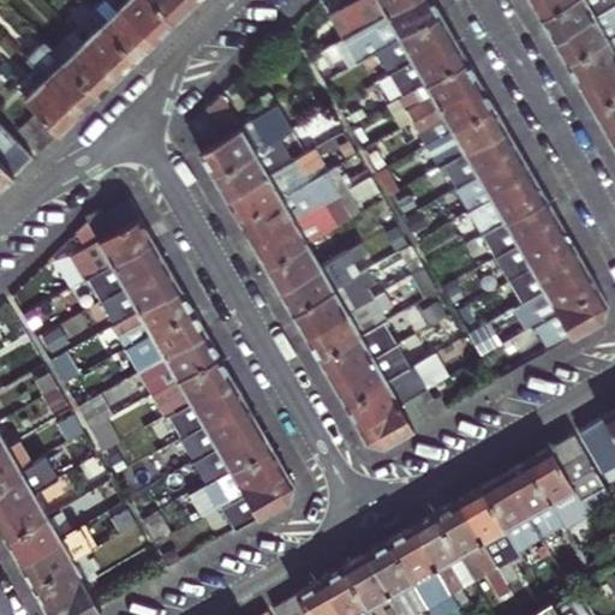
[(135,58),(154,40),(121,6),(115,0),(102,0),(90,12),(102,24),(135,58)]
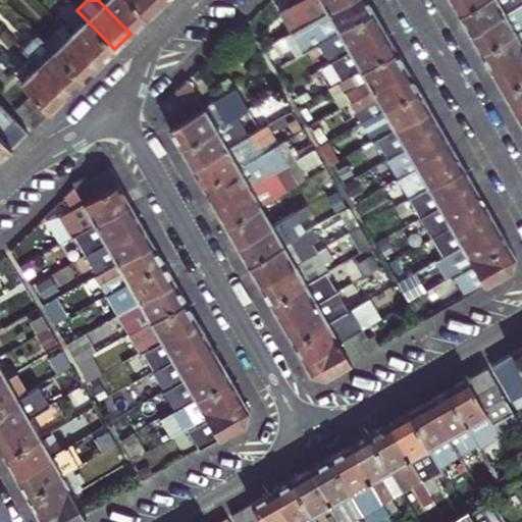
[(147,17),(129,0),(107,0),(103,5),(131,34),(147,17)]
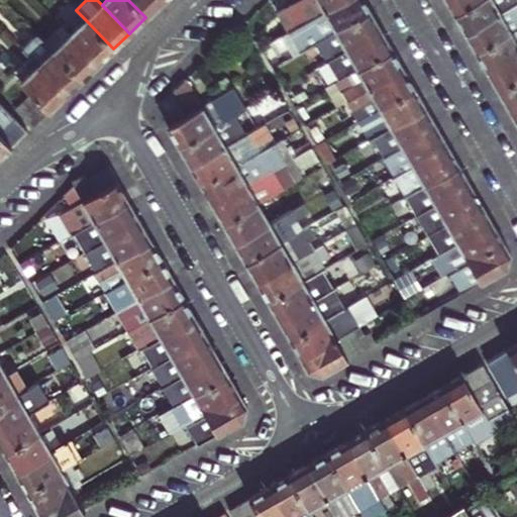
[(128,0),(145,17),(162,1),(160,0),(128,0)]
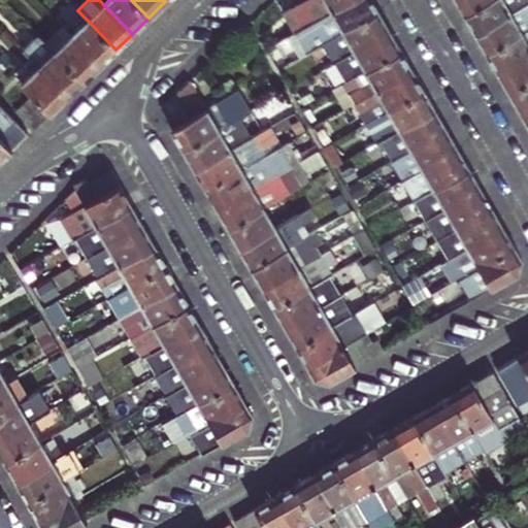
[(294,33),(308,25),(351,0),(303,0),(282,13),(294,33)]
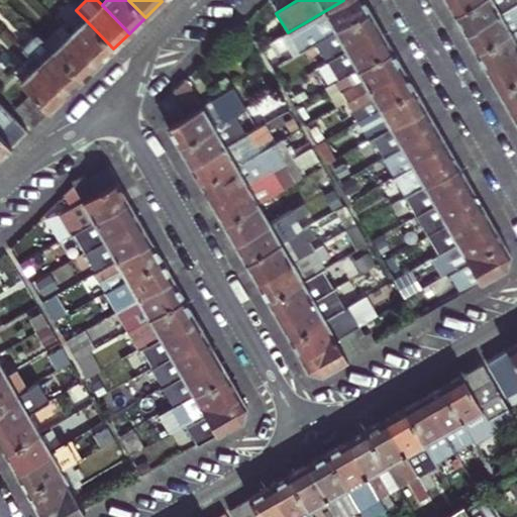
[(298,52),(313,43),(335,31),(370,11),(364,0),(343,0),(302,24),(288,32),(287,32),(298,52)]
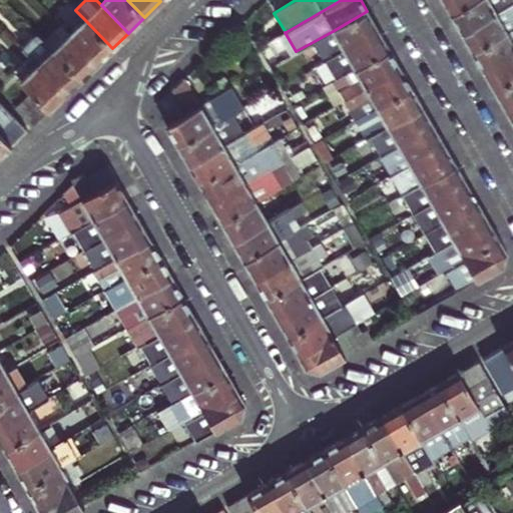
[(441,0),(449,13),(471,0),(441,0)]
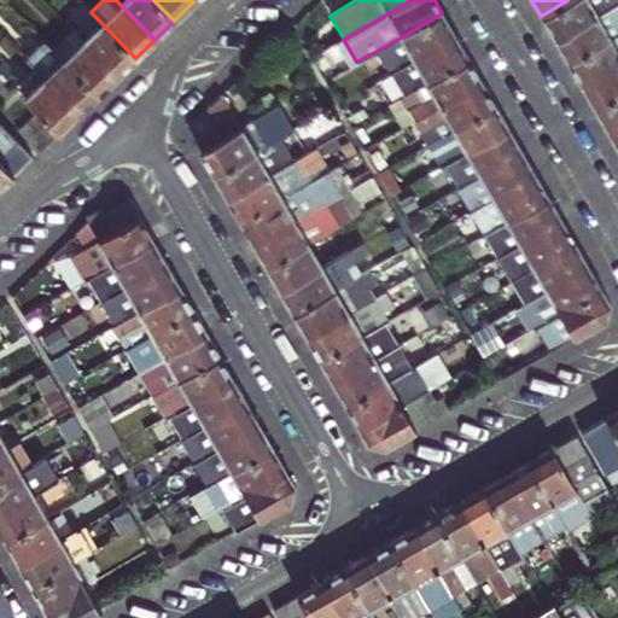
[(554,39),(617,1),(617,0),(594,0),(589,4),(587,0),(567,0),(541,16),(554,39)]
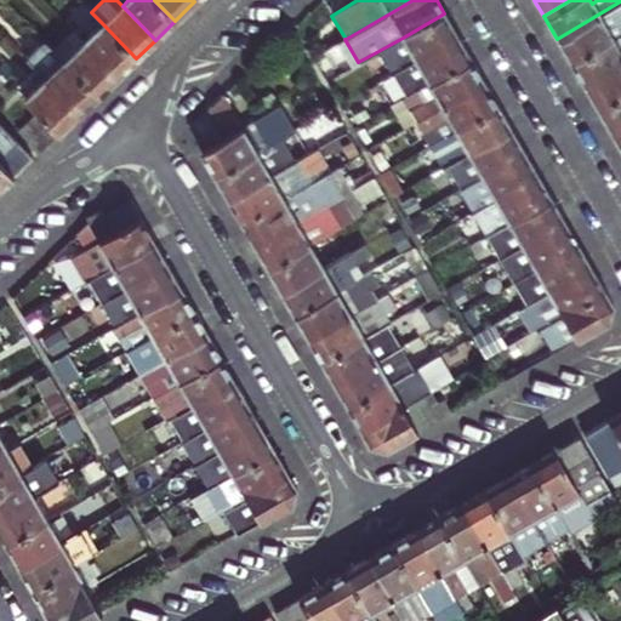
[(557,39),(570,63),(620,33),(620,3),(557,39)]
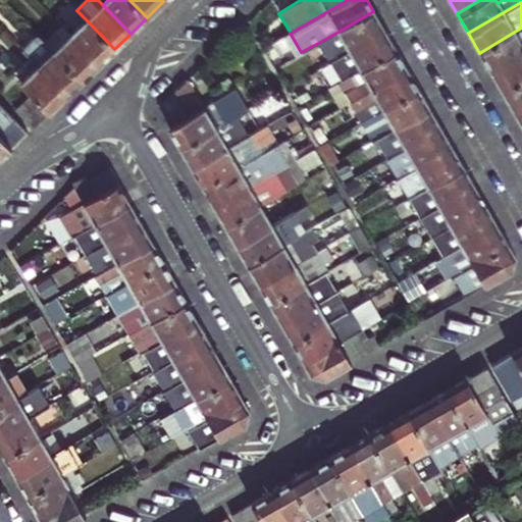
[(384,31),(373,11),(338,32),(345,42),(322,55),(327,63),(384,31)]
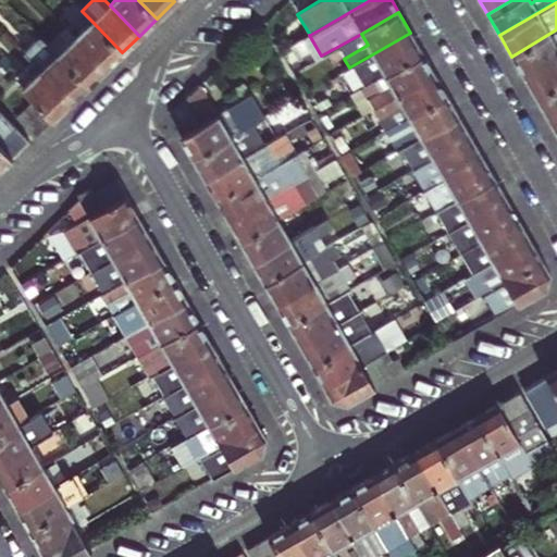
[(93,22),(76,38),(106,69),(122,52),(93,22)]
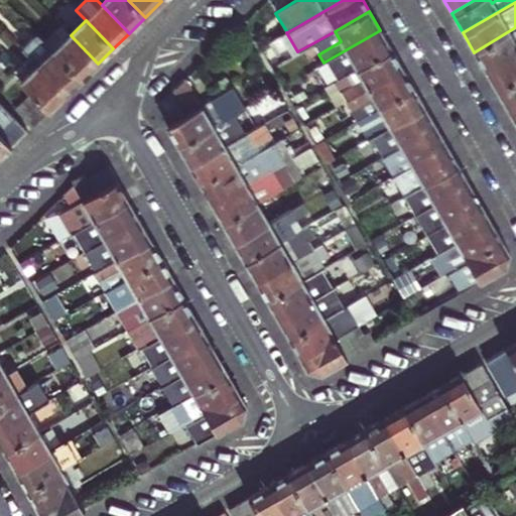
[(485,72),(515,52),(515,27),(474,52),(485,72)]
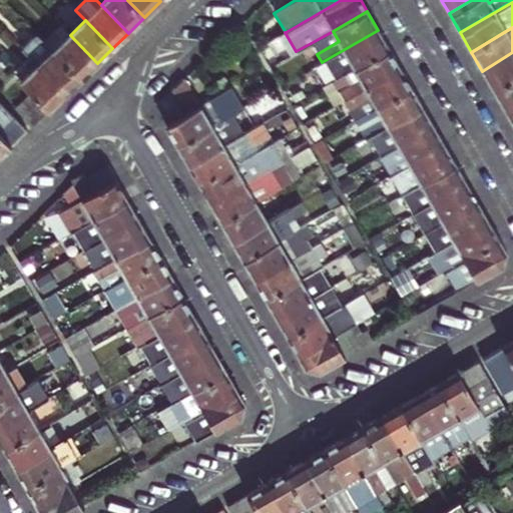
[(389,49),(378,30),(322,62),(328,72),(350,60),(355,69),(389,49)]
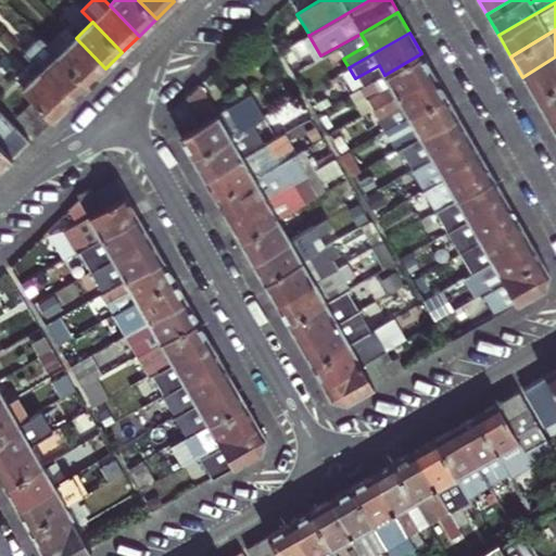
[(337,47),(343,59),(367,45),(361,34),(337,47)]
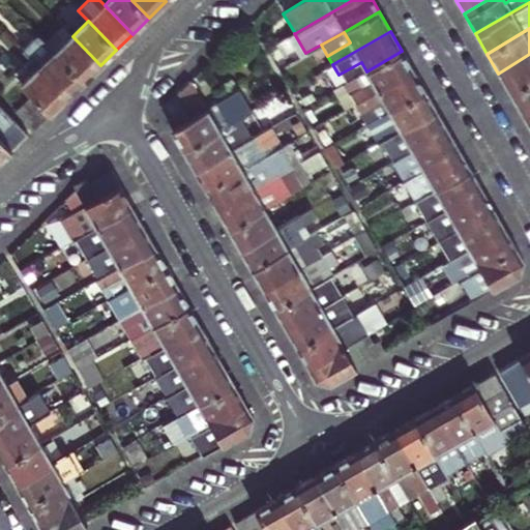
[(66,97),(84,81),(56,52),(39,35),(23,52),(38,67),(66,97)]
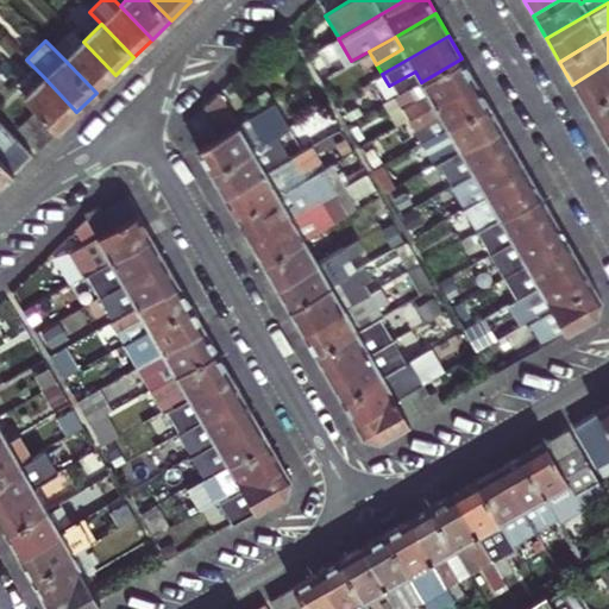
[(115,75),(83,42),(64,60),(96,93),(115,75)]
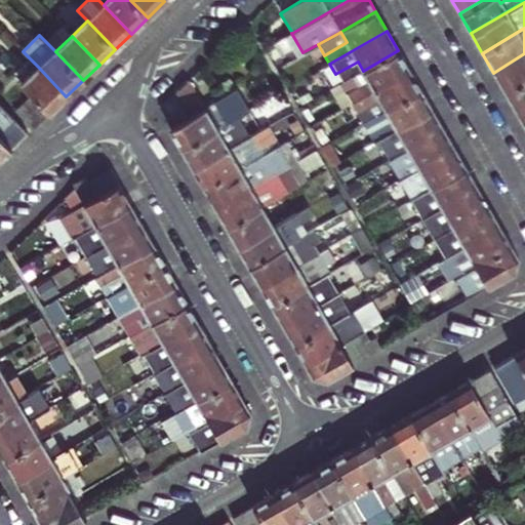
[(352,103),(409,70),(398,50),(363,71),(340,83),(347,93),(348,96),(339,101),(344,108),(352,103)]
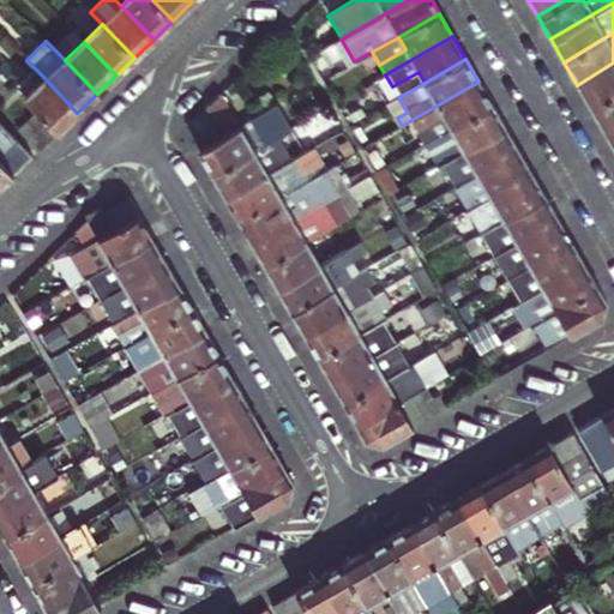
[(613,62),(577,85),(590,108),(613,94),(613,62)]
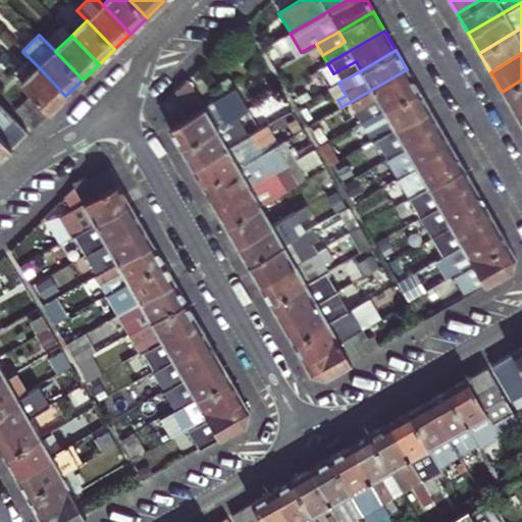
[(338,83),(361,70),(356,61),(333,73),(338,83)]
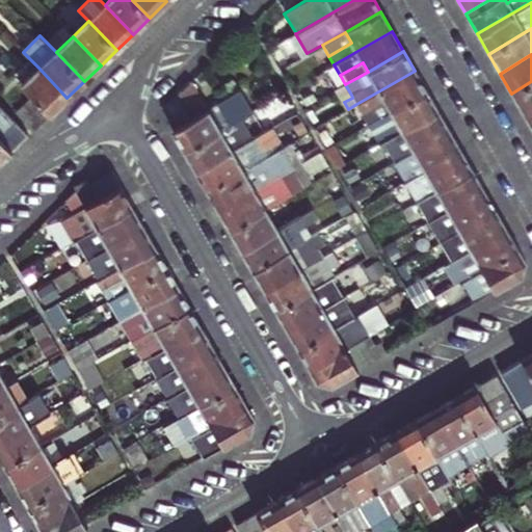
[(67,98),(38,68),(22,85),(31,96),(50,114),(67,98)]
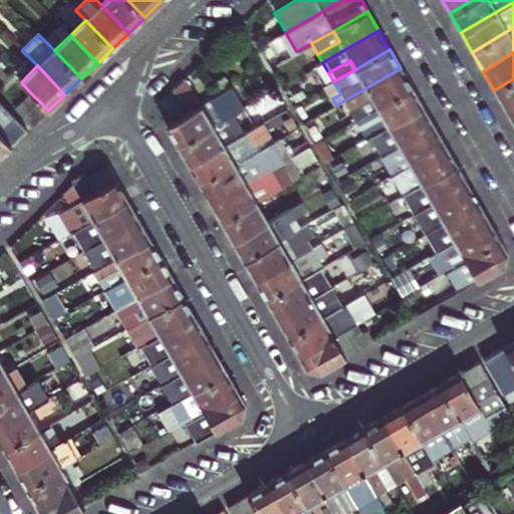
[(355,119),(376,107),(412,87),(401,68),(344,100),(349,110),(355,119)]
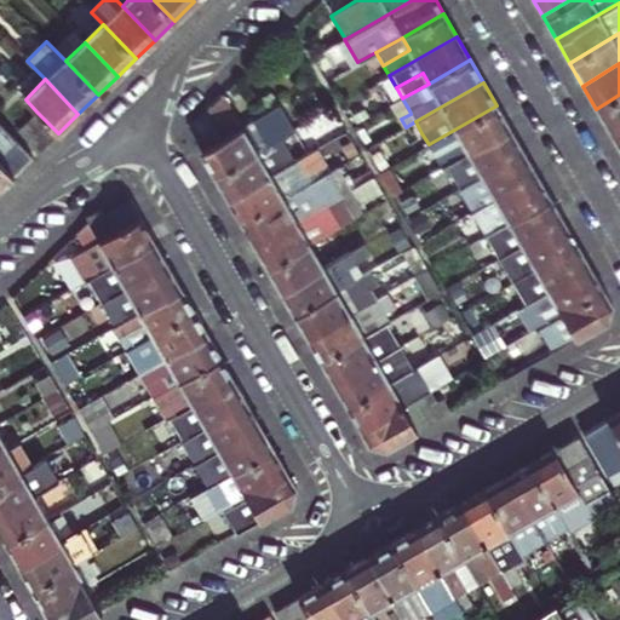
[(281,138),(294,130),(281,107),(244,128),(223,93),(208,108),(225,138),(208,148),(202,153),(216,177),(281,138)]
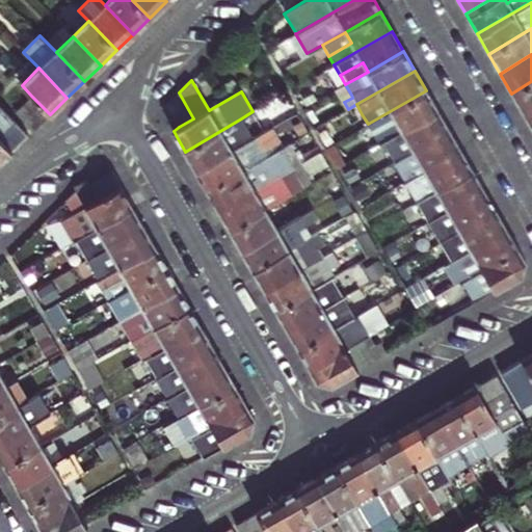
[(531,81),(511,94),(523,113),(531,107),(531,81)]
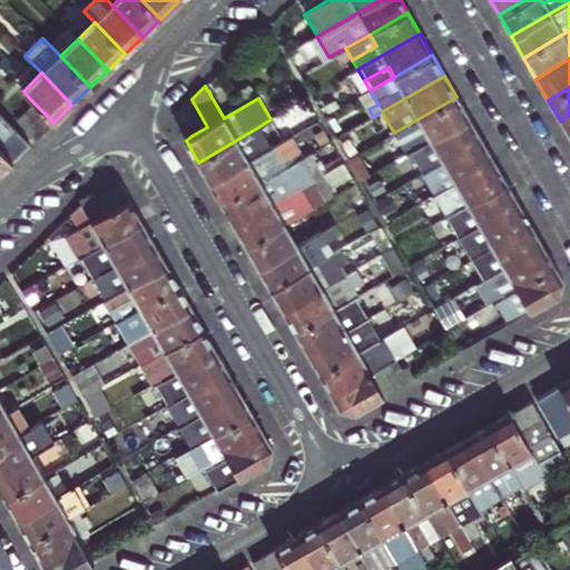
[(457,97),(418,119),(394,133),(406,155),(411,153),(469,119),(457,97)]
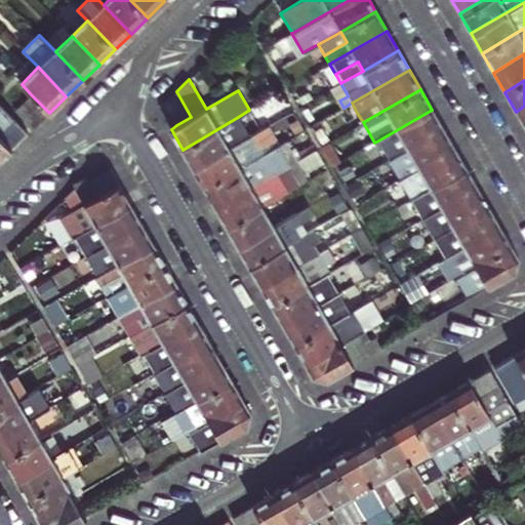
[(191,117),(176,91),(163,105),(176,125),(191,117)]
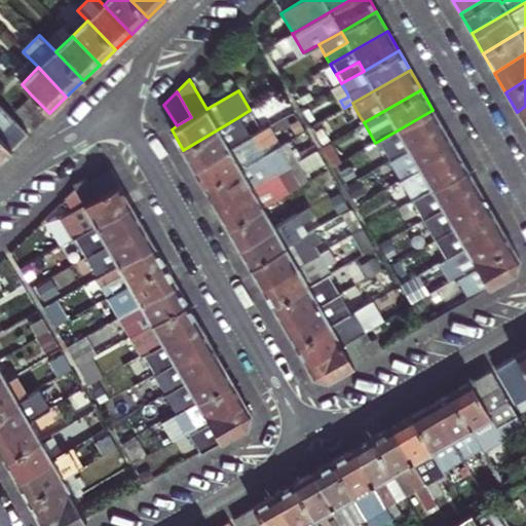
[(33,128),(49,113),(31,95),(15,110),(33,128)]
